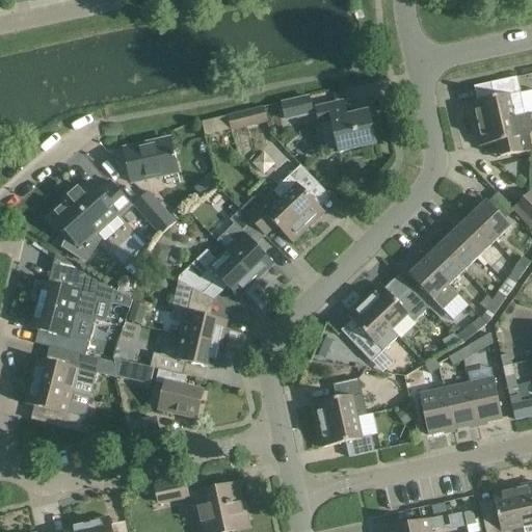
[(524,113),(516,77),(490,82),(494,97),(470,102),(475,124),(524,113)]
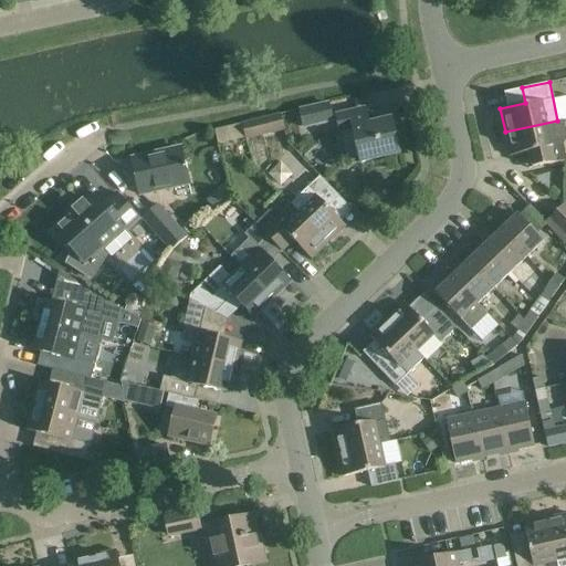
[(329,103),(299,111),(303,129),(334,123),(329,103)]
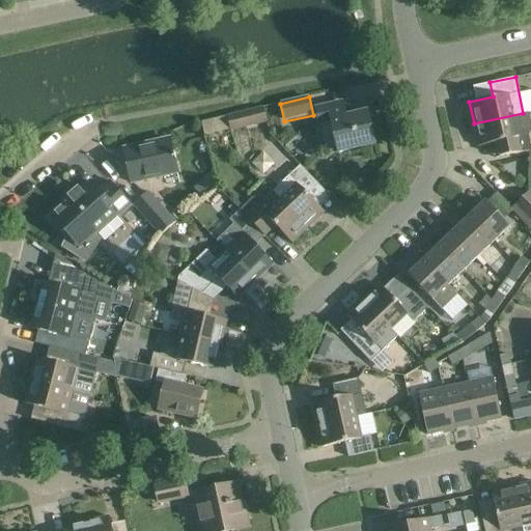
[(341,102),(315,107),(318,123),(331,120),(338,151),(374,143),(367,111),(344,116),(341,102)]
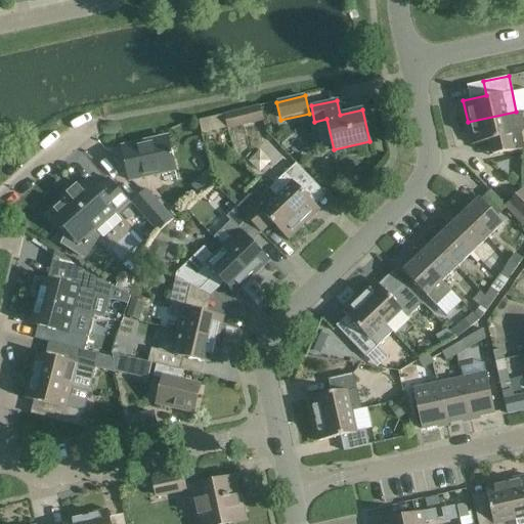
[(241,111),(225,115),(228,130),(245,126),(241,111)]
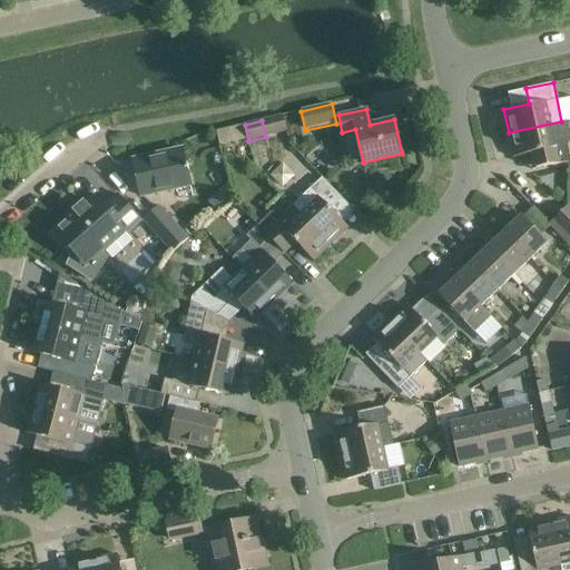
[(562,124),(561,121),(509,133),(513,157),(528,154),(531,169),(569,160),(569,159),(567,146),(569,140),(569,136),(567,123),(562,124)]
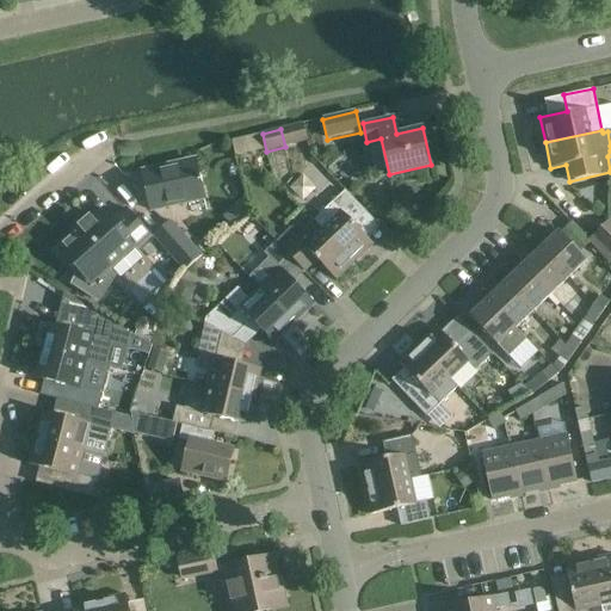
[(195,159),(142,171),(150,209),(203,197),(195,159)]
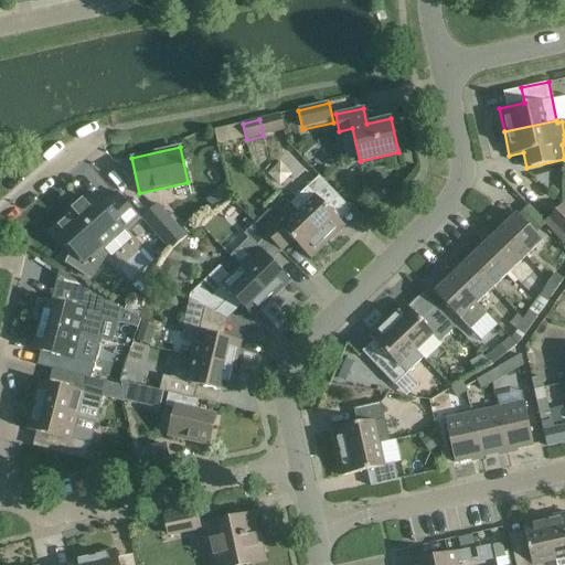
[(344,225),(327,206),(338,195),(319,176),(289,203),(327,242),(344,225)]
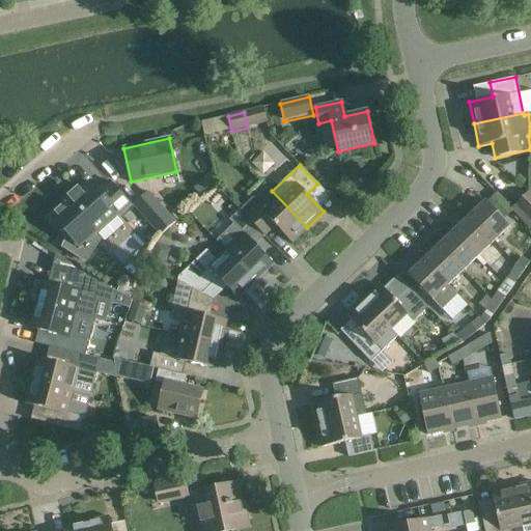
[(131,203),(110,179),(99,190),(90,180),(80,190),(78,188),(68,196),(71,198),(52,215),(68,233),(61,248),(86,263),(101,240),(96,234),(131,203)]
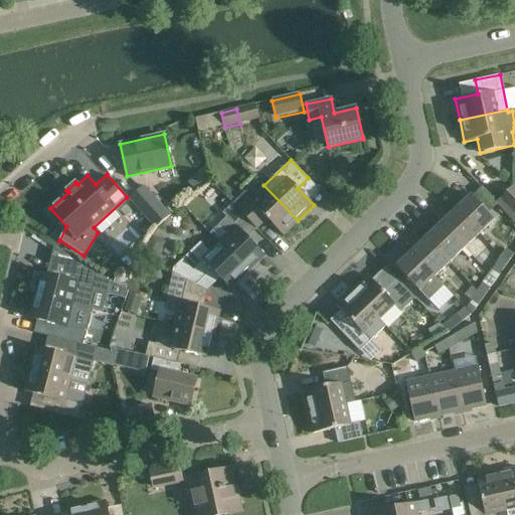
[(231,203),(255,228),(267,218),(283,235),(298,220),(264,185),(270,192),(263,199),(255,191),(244,191),(231,203)]
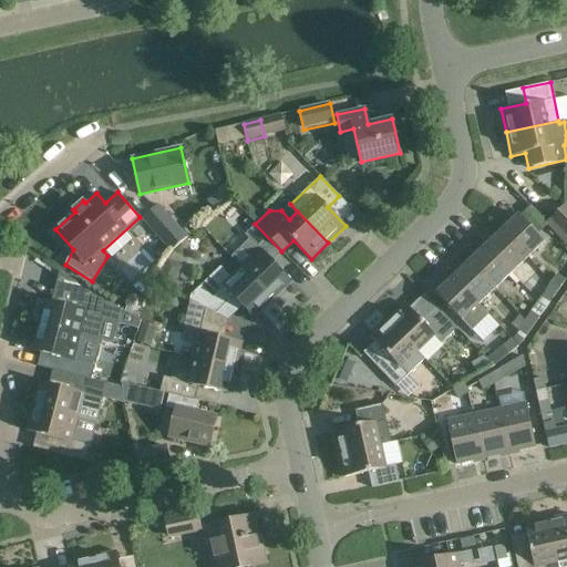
[(158,205),(142,219),(171,253),(187,238),(158,205)]
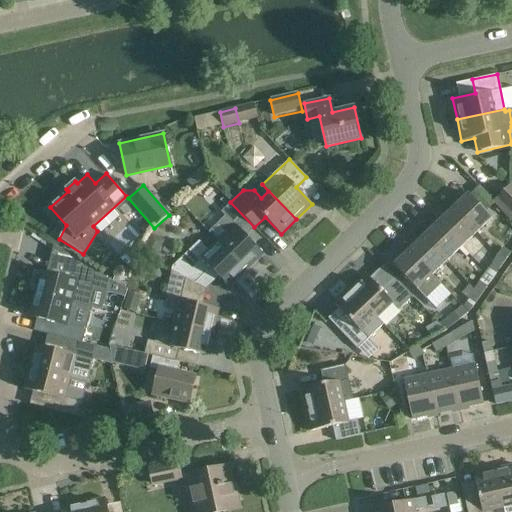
[(511,187),(510,185),(493,203),(511,221),(511,187)]
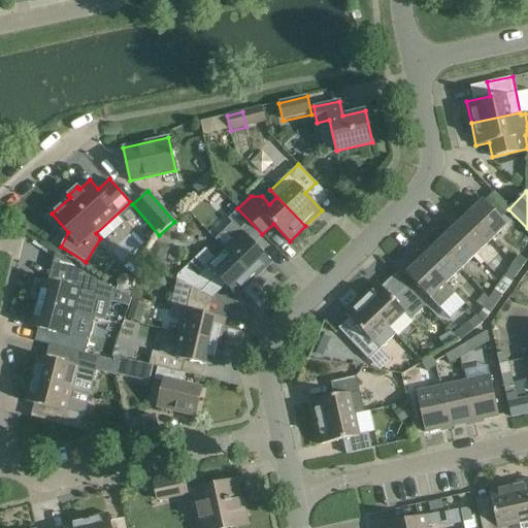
[(467,213),(492,238),(506,224),(483,199),(467,213)]
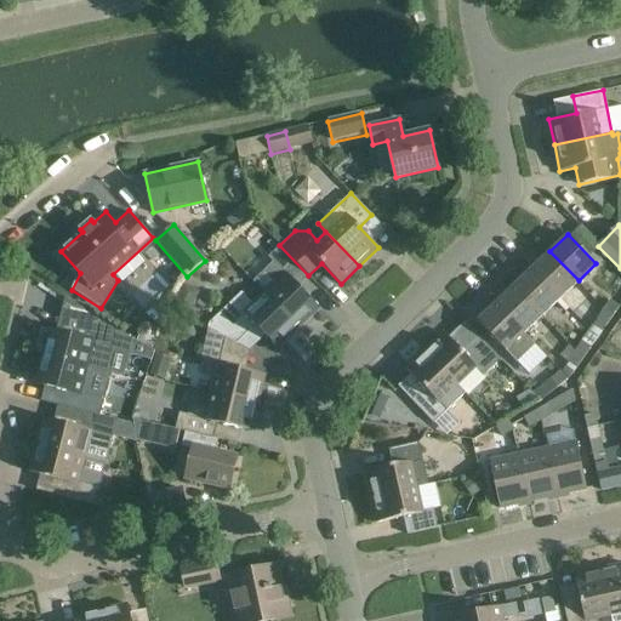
[(308,275),(279,245),(268,256),(272,261),(265,269),(275,280),(263,292),(298,328),(319,307),(298,285),(308,275)]
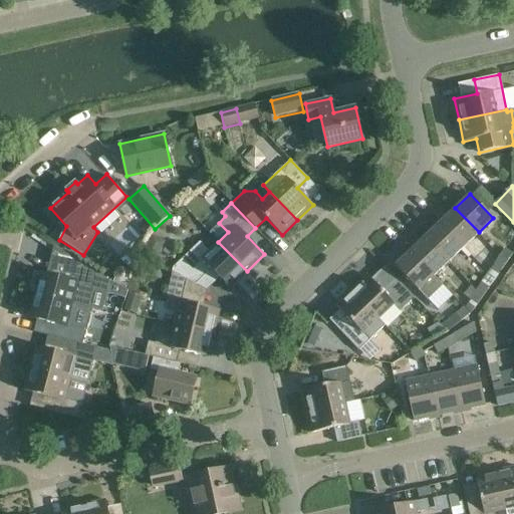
[(479,232),(455,208),(441,222),(464,246),(479,232)]
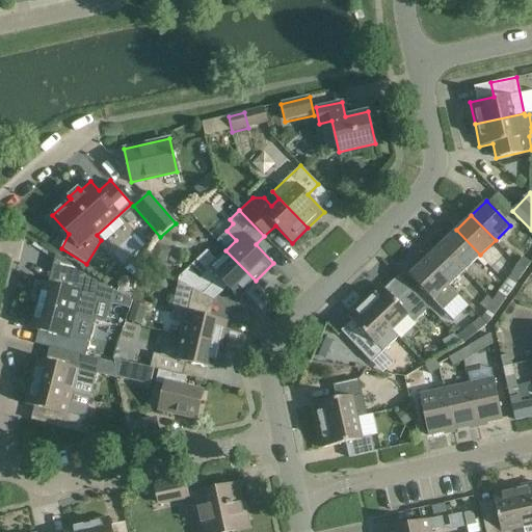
[(480,255),(456,230),(441,244),(464,269),(480,255)]
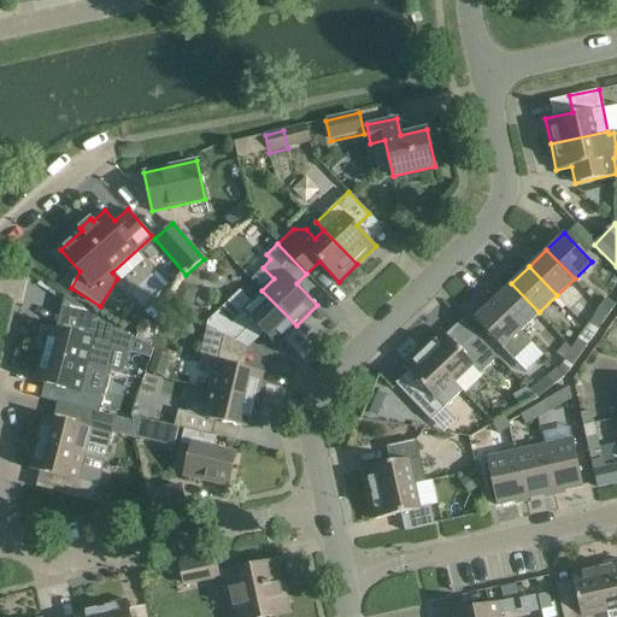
[(539,312),(511,283),(493,300),(521,329),(539,312)]
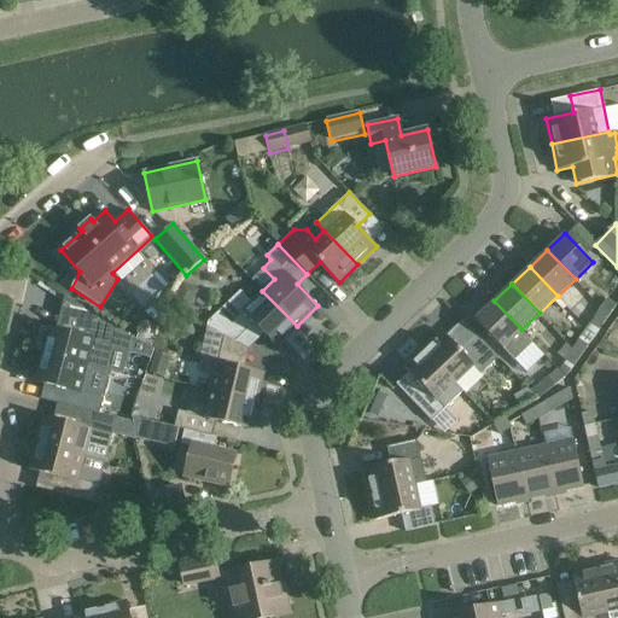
[(254,322),(277,347),(297,326),(262,291),(251,302),(240,290),(208,321),(207,327),(235,342),(235,340),(254,322)]
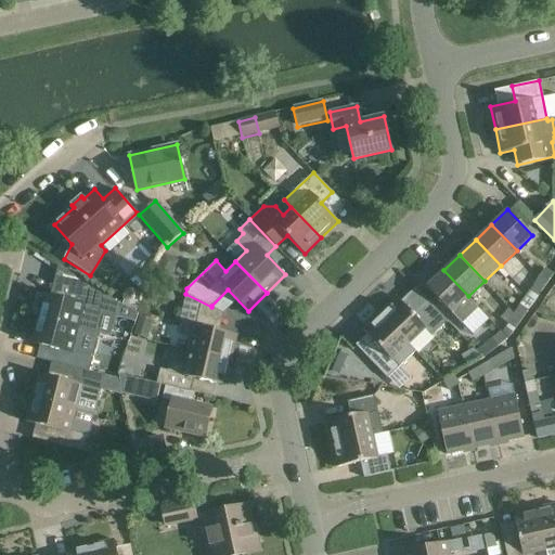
[(541,275),(549,282),(554,275),(545,269),(541,275)]
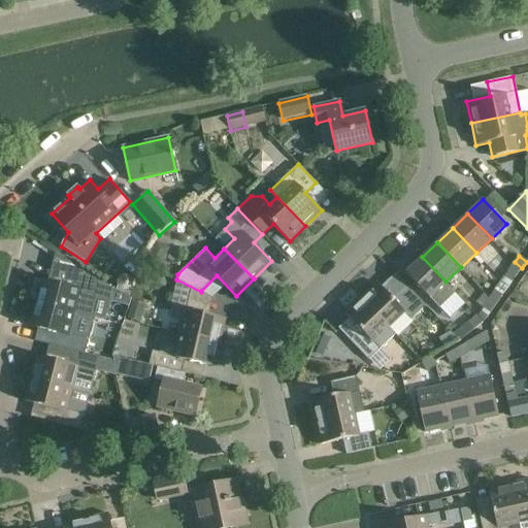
[(405,272),(438,306),(454,292),(444,284),(446,282),(422,257),(405,272)]
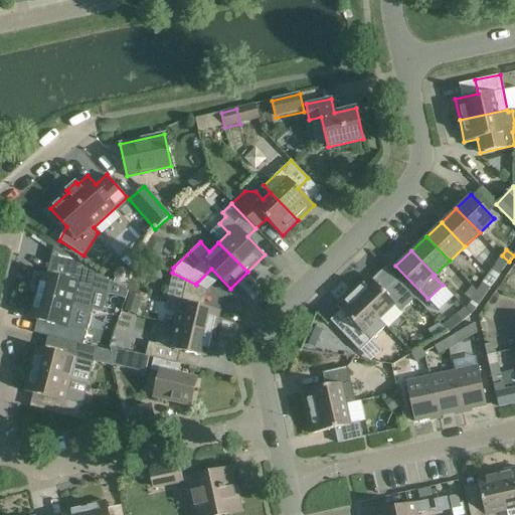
[(126,291),(69,255),(64,279),(40,273),(39,275),(34,273),(29,293),(35,294),(34,295),(87,308),(91,291),(124,299),(126,291)]
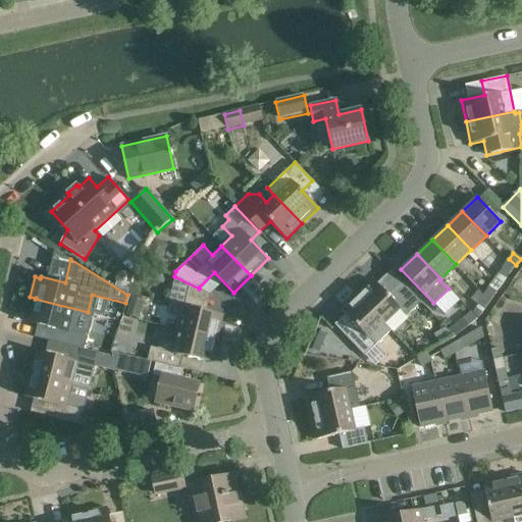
[(504,282),(516,265),(509,259),(497,276),(504,282)]
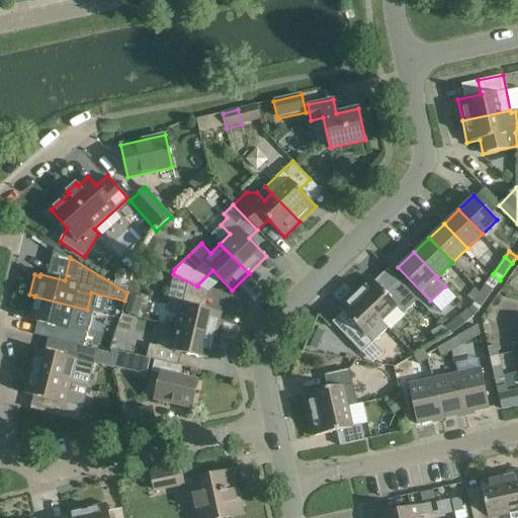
[(221,312),(192,306),(197,286),(173,274),(165,310),(177,313),(174,328),(214,337),(221,312)]
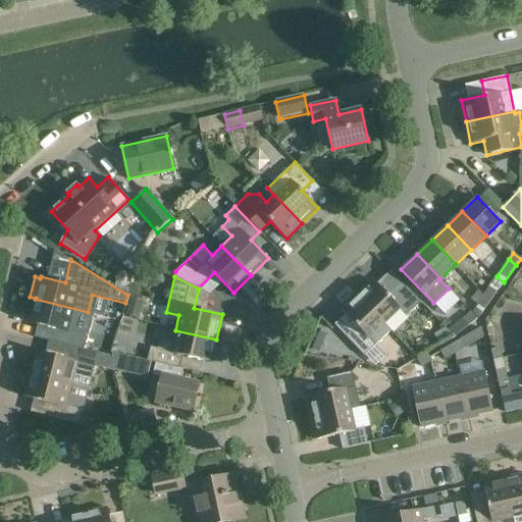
[(491,300),(504,282),(497,276),(484,294),(491,300)]
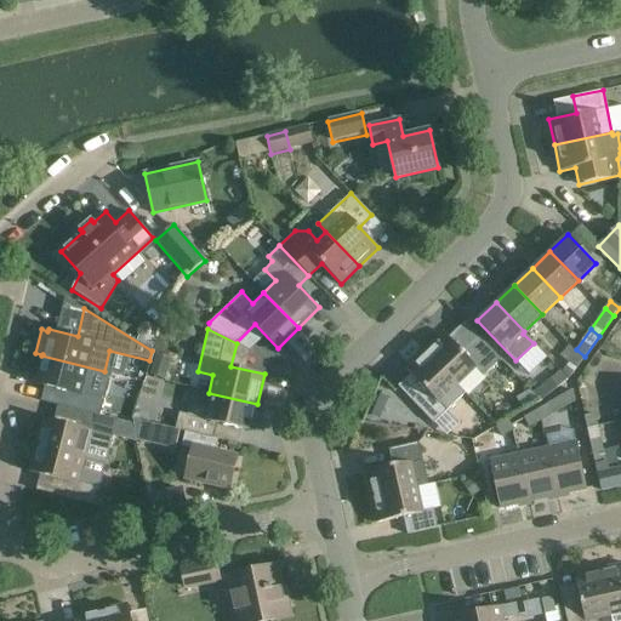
[(423,349),(456,385),(474,368),(483,375),(496,363),(476,340),(462,352),(443,331),(423,349)]
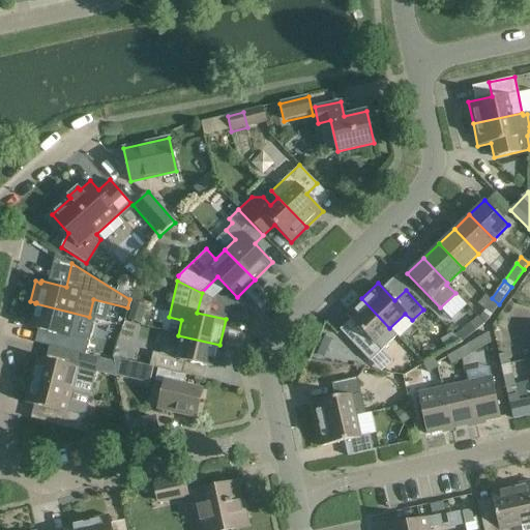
[(499,304),(492,298),(491,300),(486,296),(478,305),(486,310),(479,317),(487,322),(499,304)]
